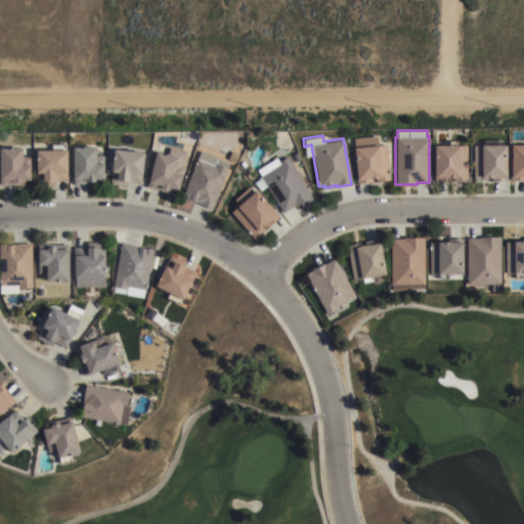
[(378,144),(386,144),(389,179),(376,180),(376,177),(372,177),(372,181),(357,182),(352,137),(377,135),(378,144)]
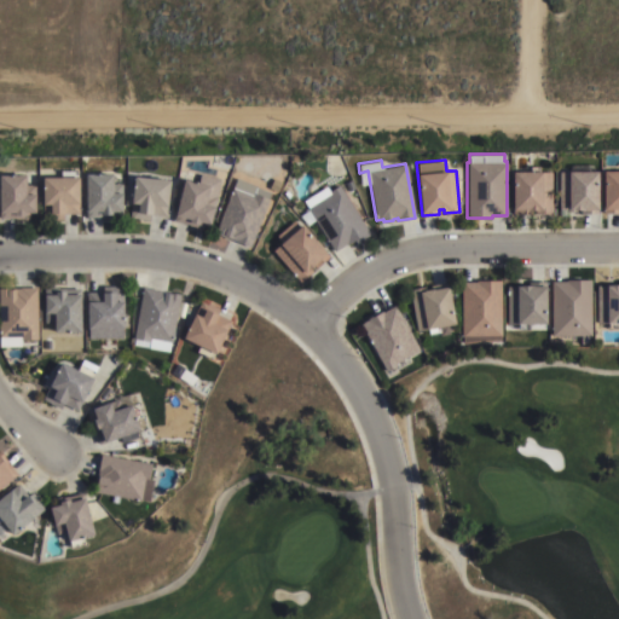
[(513,169),(542,169),(542,171),(551,171),(551,213),(536,213),(536,209),(530,209),(530,213),(513,213),(513,169)]
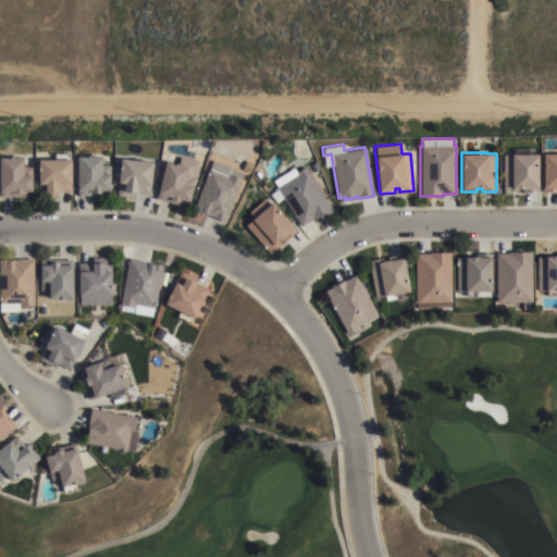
[(503,153),(539,152),(539,187),(525,187),(525,188),(510,188),(503,188),(503,153)]
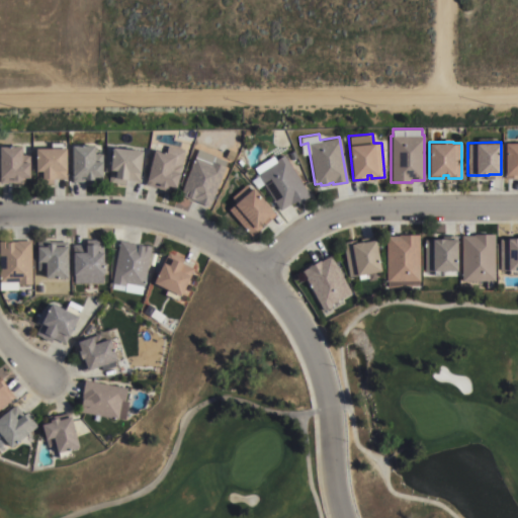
[(505,142),(517,142),(517,177),(505,177),(505,142)]
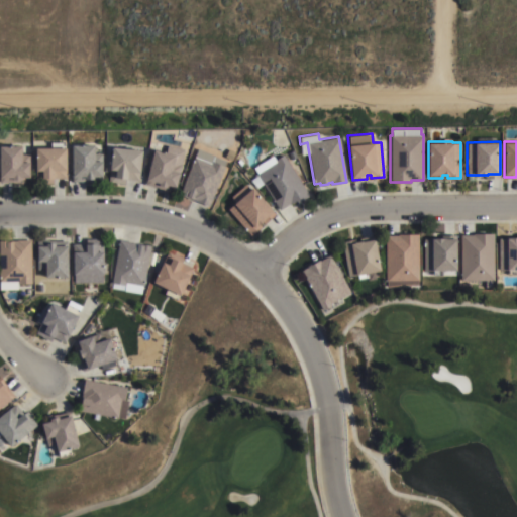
[(72,143),(94,143),(94,152),(102,152),(102,182),(90,182),(90,181),(72,181),(72,143)]
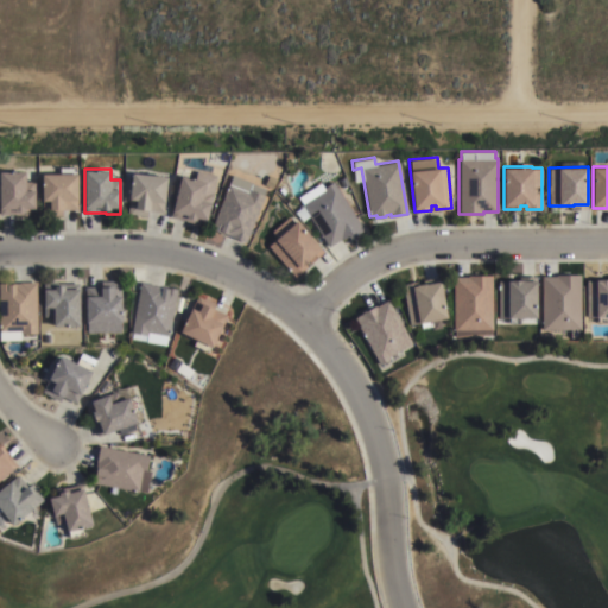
[(0,170),(25,170),(25,189),(35,189),(35,207),(29,207),(29,215),(20,215),(20,214),(0,214),(0,170)]
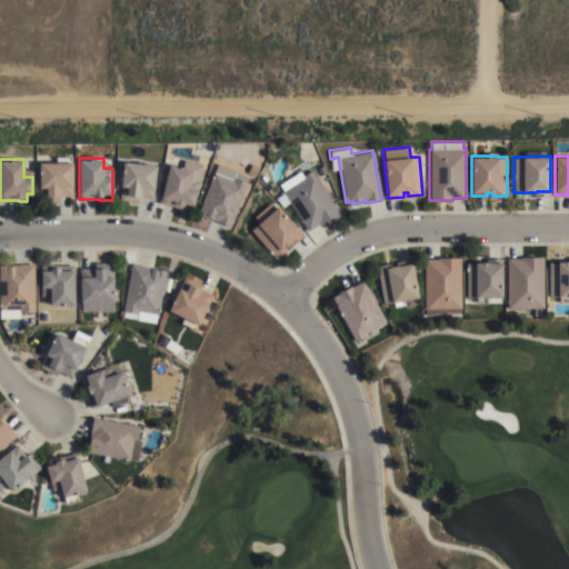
[(123,160),(157,165),(153,199),(138,197),(138,201),(119,199),(123,160)]
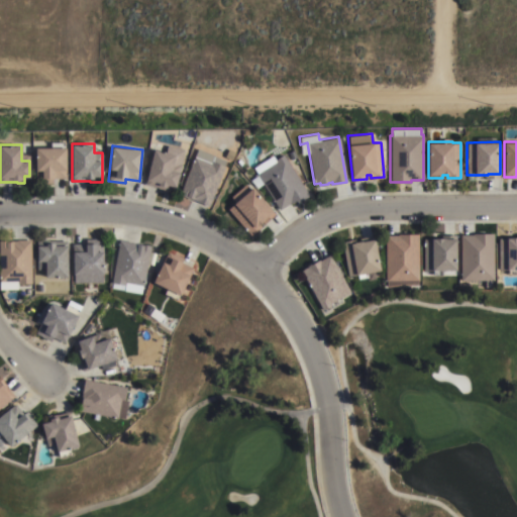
[(35,147),(66,146),(66,178),(54,178),(54,183),(42,183),(42,182),(35,182),(35,147)]
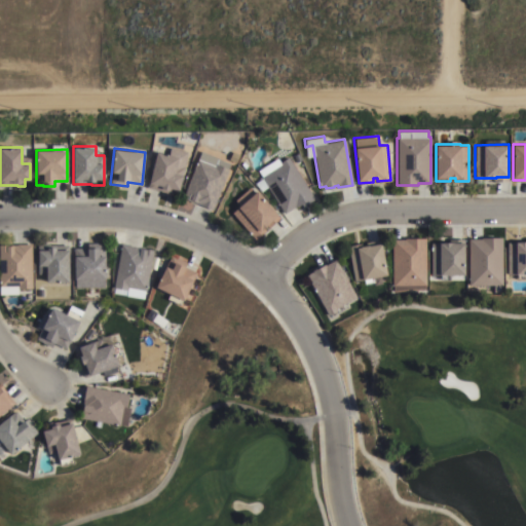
[(156,151),(179,156),(177,164),(184,166),(179,189),(174,188),(172,194),(165,193),(166,191),(148,187),(156,151)]
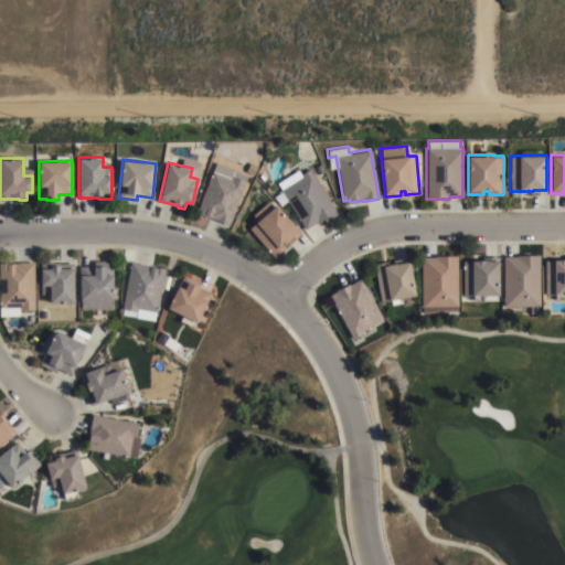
[(216,162),(234,169),(234,170),(247,176),(245,180),(246,181),(228,225),(196,212),(216,162)]
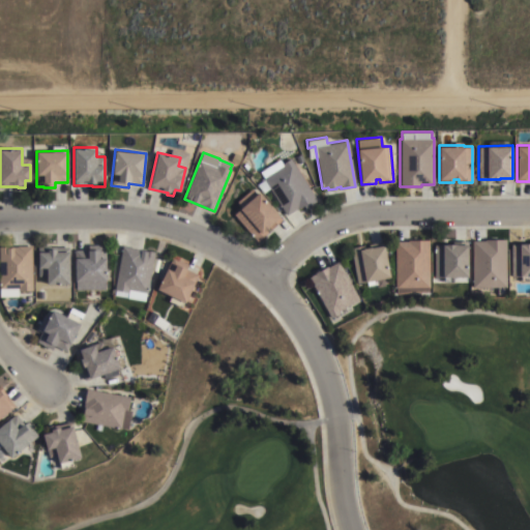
[(234,152),(243,156),(239,165),(231,160),(234,152)]
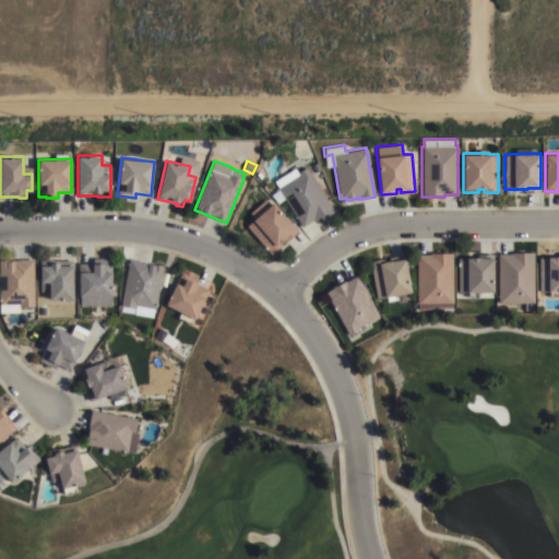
[(306,166),(333,211),(321,218),(319,216),(301,226),(277,188),(277,187),(274,180),(295,167),(297,171),(306,166)]
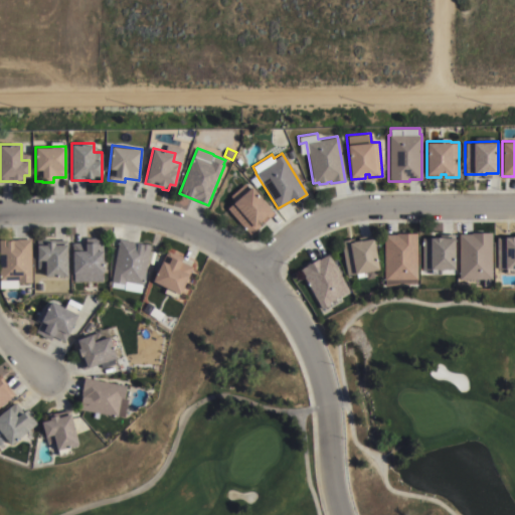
[(274,213),(263,222),(260,219),(256,222),(260,225),(248,234),(226,207),(233,201),(229,195),(244,183),(248,188),(250,186),(274,213)]
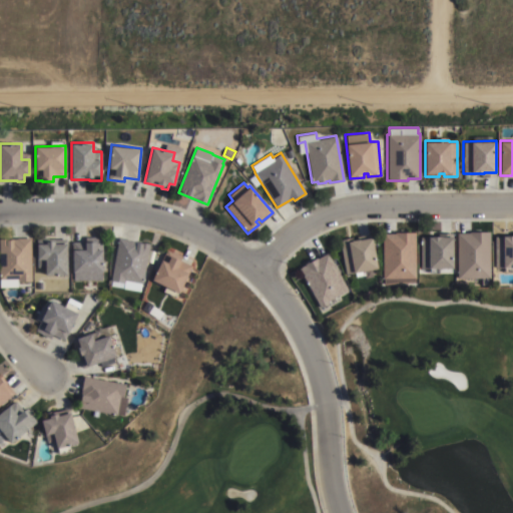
[(382,232),(395,232),(395,231),(415,231),(415,278),(414,278),(414,283),(397,283),(384,284),(384,278),(382,278),(382,232)]
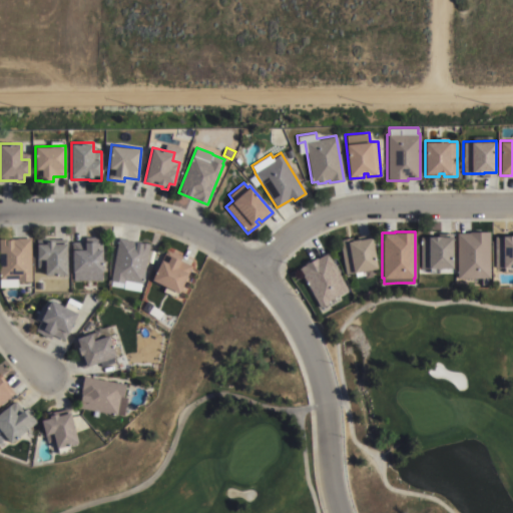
[(457,232),(469,232),(469,231),(490,231),(490,278),(488,278),(488,285),(481,285),(481,278),(457,278),(457,232)]
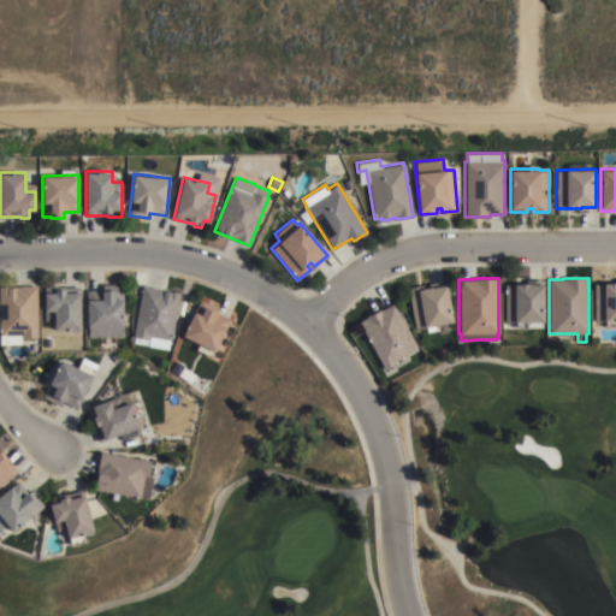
[(594,284),(604,284),(604,283),(608,283),(615,282),(615,326),(605,326),(605,321),(594,321),(594,284)]
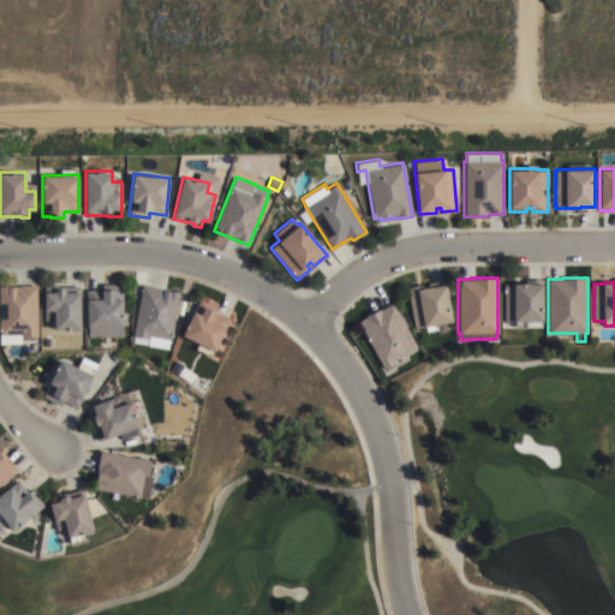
[(542,284),(542,321),(526,321),(526,327),(514,327),(514,321),(503,321),(503,284),(517,284),(517,282),(527,282),(527,284),(537,284),(537,282),(541,282),(541,284),(542,284)]
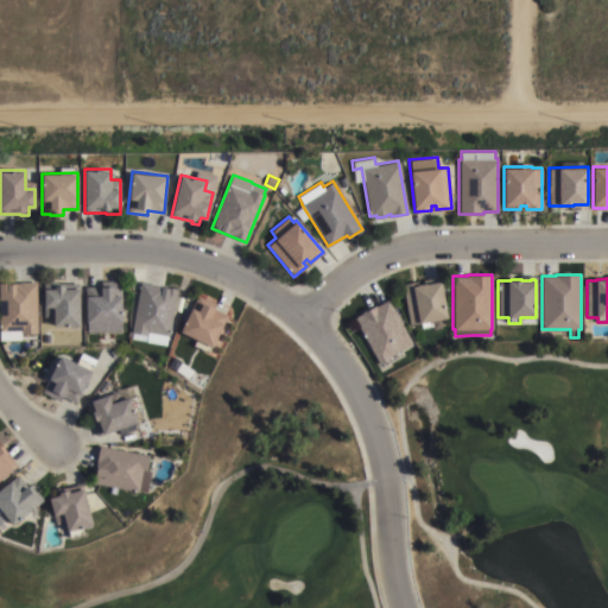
[(121,322),(120,322),(121,331),(87,333),(87,322),(86,322),(86,296),(101,296),(100,280),(113,280),(113,282),(121,282),(121,322)]
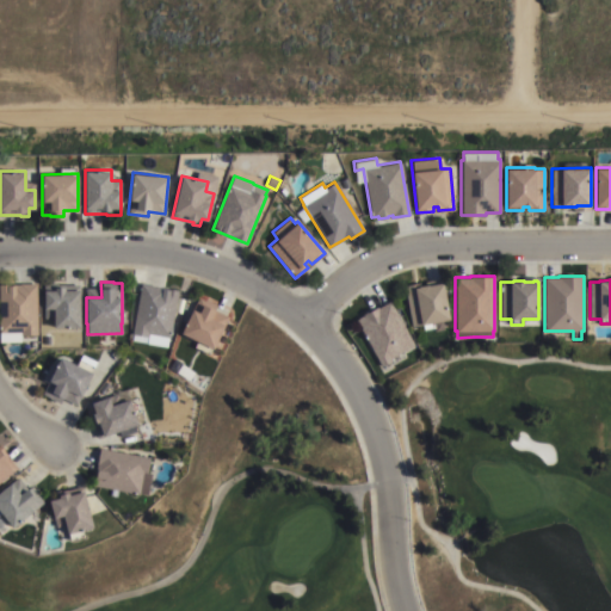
[(0,284),(6,284),(6,285),(13,285),(13,284),(36,283),(37,335),(20,335),(20,332),(0,332),(0,284)]
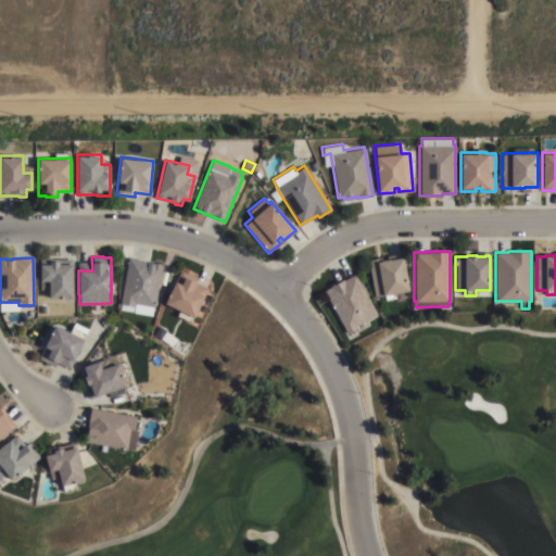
[(147,261),(147,263),(153,264),(153,262),(163,264),(155,307),(153,307),(152,315),(119,310),(121,304),(119,304),(128,257),(147,261)]
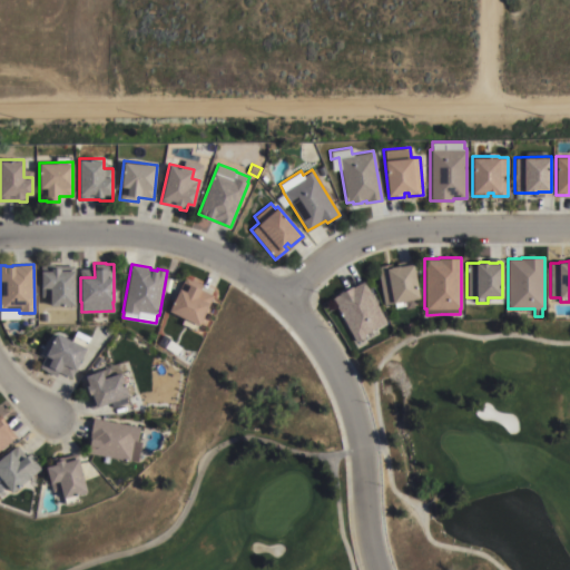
[(382,295),(377,296),(372,285),(380,283),(376,266),(385,264),(386,268),(390,267),(390,266),(399,265),(399,266),(412,264),(419,297),(404,300),(404,305),(394,307),(394,302),(383,304),(382,295)]
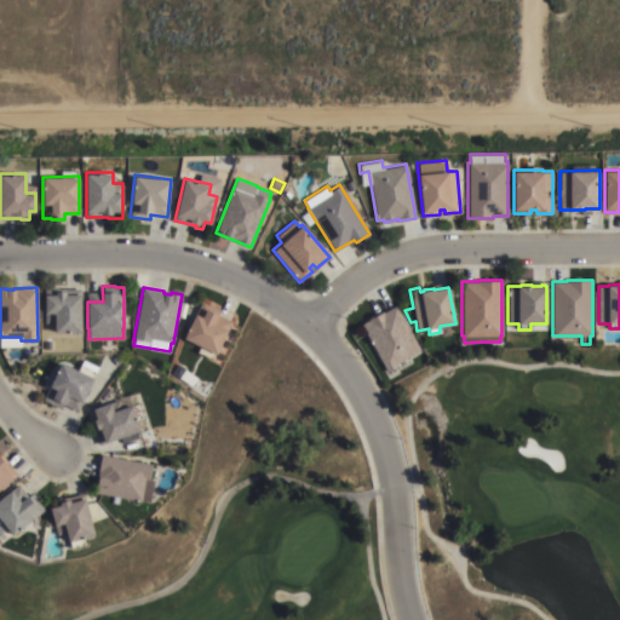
[(81,332),(55,332),(55,322),(45,322),(45,294),(55,294),(55,291),(65,291),(65,290),(80,288),(81,332)]
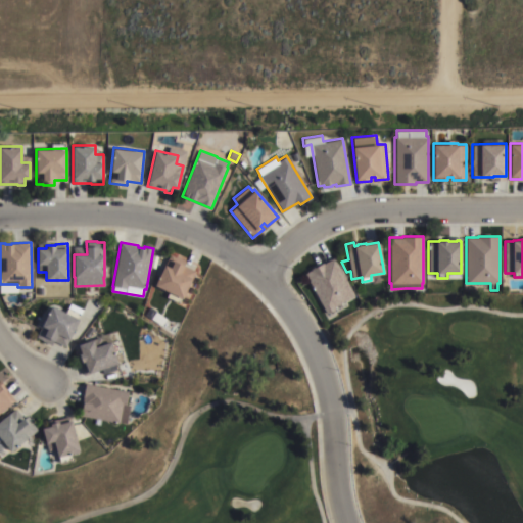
[(183,298),(182,297),(179,303),(167,296),(169,291),(155,285),(170,254),(176,257),(177,255),(186,260),(183,266),(195,271),(183,298)]
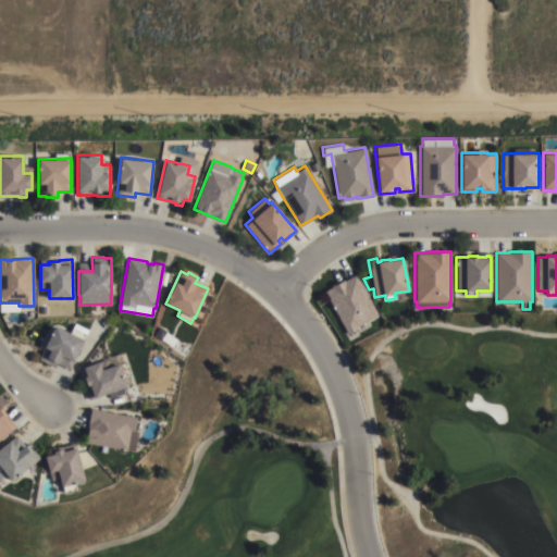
[(324,292),(331,287),(330,286),(344,279),(344,281),(355,274),(376,314),(355,326),(356,329),(347,334),(324,292)]
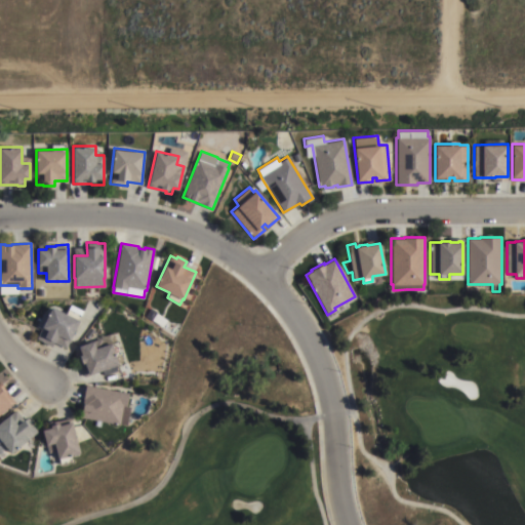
[(51,307),(66,314),(68,309),(81,315),(78,320),(79,321),(66,349),(53,342),(51,346),(36,338),(51,307)]
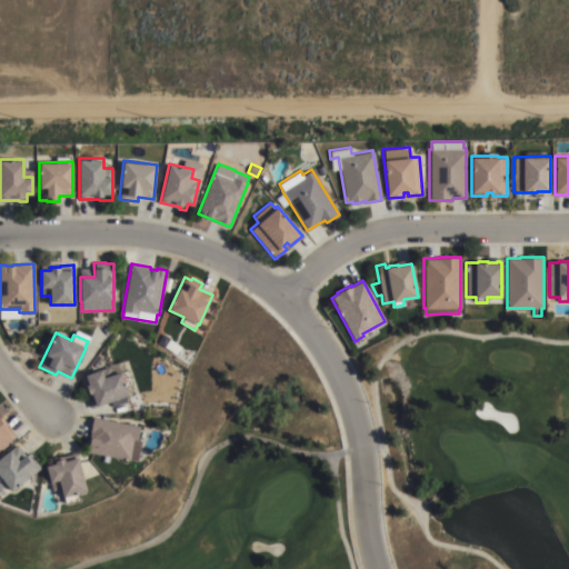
[(85,390),(83,390),(80,382),(87,380),(85,376),(101,369),(105,378),(121,371),(126,385),(129,383),(133,392),(91,408),(85,390)]
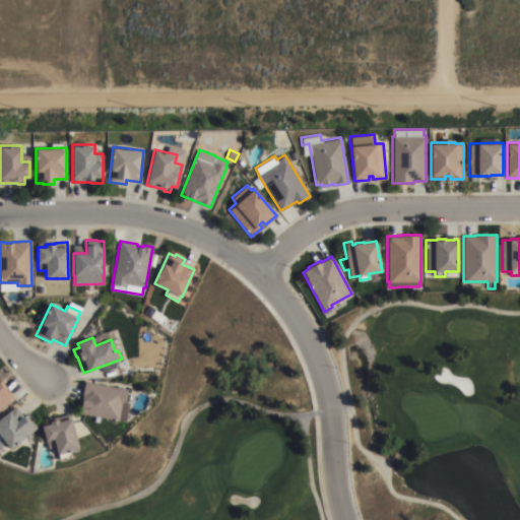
[(0,382),(1,382),(14,398),(0,409),(0,382)]
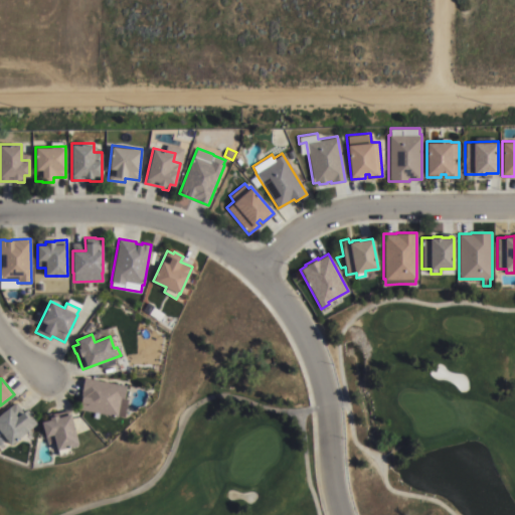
[(126,386),(124,398),(128,399),(124,417),(118,415),(118,417),(77,409),(83,378),(126,386)]
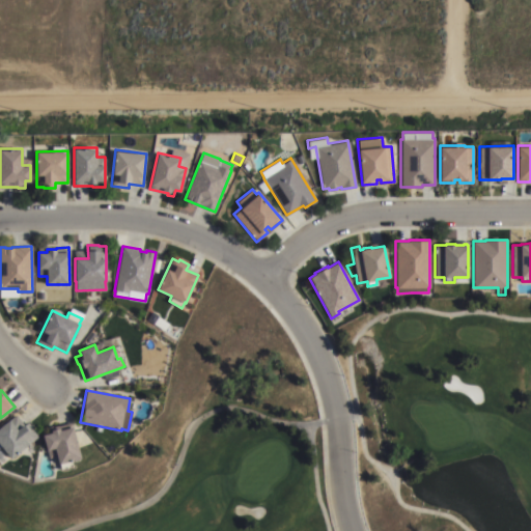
[(0,447),(0,426),(16,415),(24,426),(27,423),(38,437),(10,458),(0,447)]
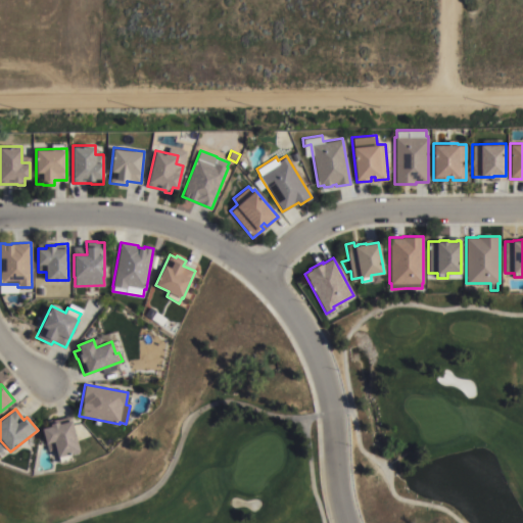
[(70,459),(58,462),(55,449),(48,452),(42,428),(50,426),(50,424),(58,422),(59,424),(72,421),(80,452),(69,455),(70,459)]
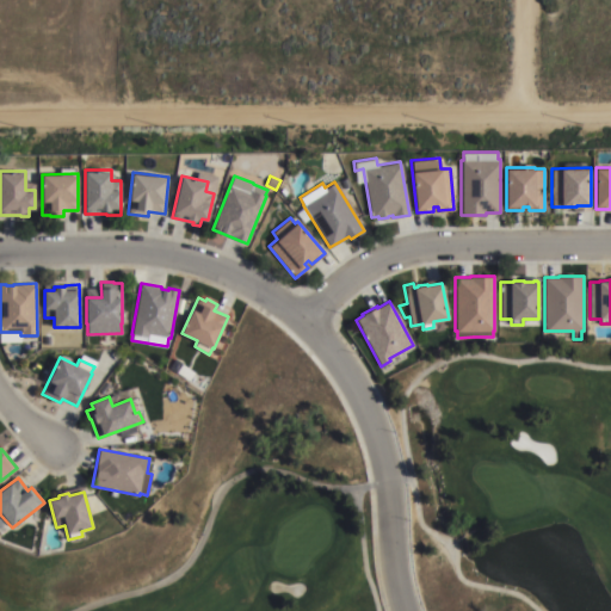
All buildings are outlined.
